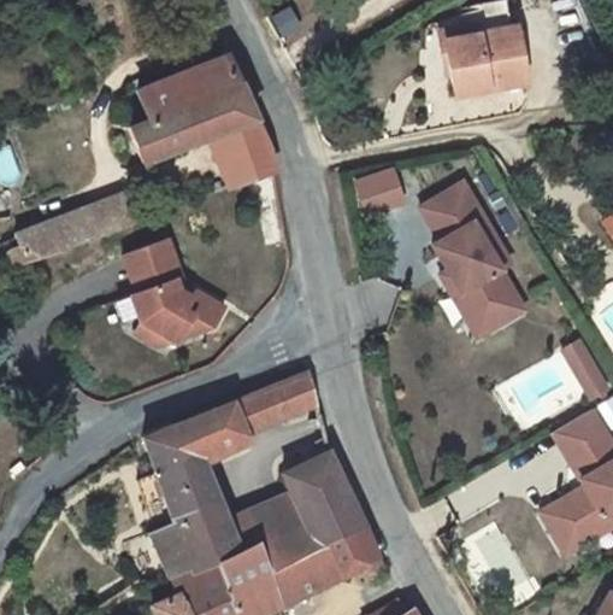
[(490,0),(478,3),(484,31),(479,31),(444,39),(455,94),(529,80),(518,24),(512,25),(506,0),(490,0)]
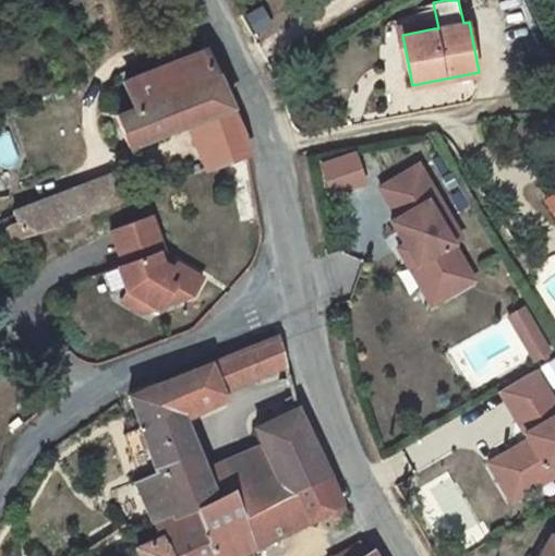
[(400,25),(402,35),(434,28),(433,20),(400,25)]
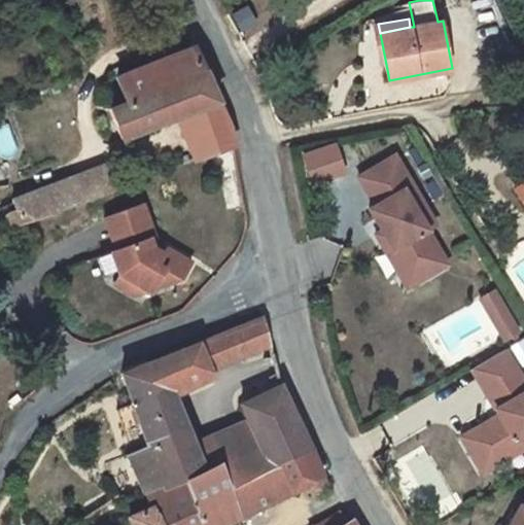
[(186,113),(205,158),(238,145),(234,127),(221,99),(210,73),(196,45),(118,75),(129,101),(112,108),(125,138),(186,113)]
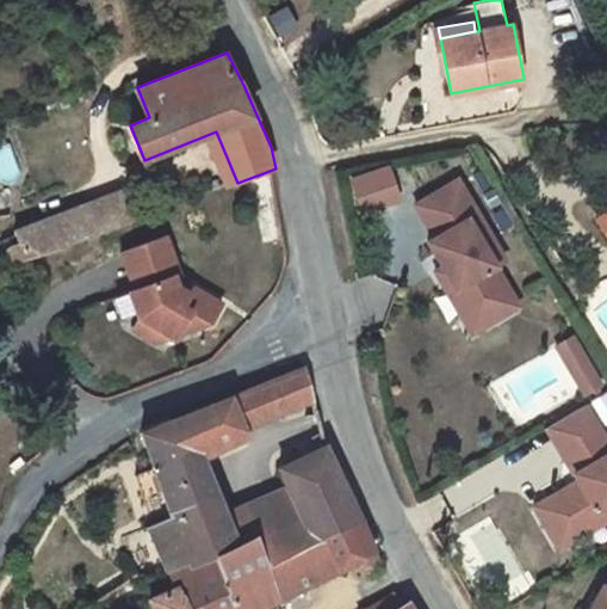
[(392,168),(357,176),(363,204),(398,197),(392,168)]
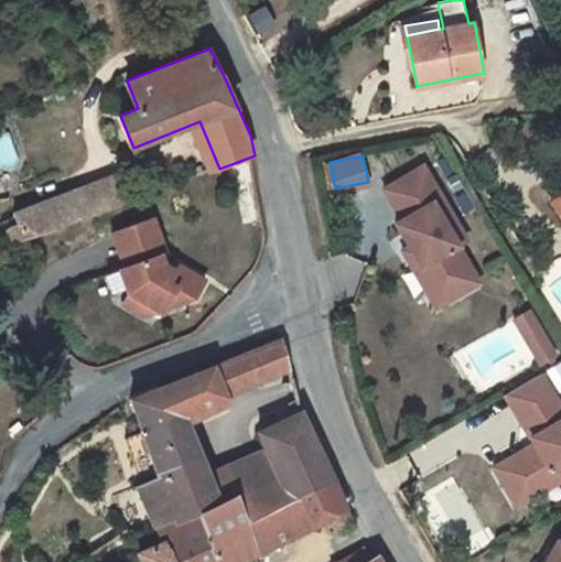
[(425,164),(387,187),(405,217),(398,222),(405,233),(413,235),(416,233),(420,240),(412,245),(406,248),(418,269),(424,265),(438,288),(443,284),(456,288),(461,293),(483,280),(461,244),(471,238),(425,164)]
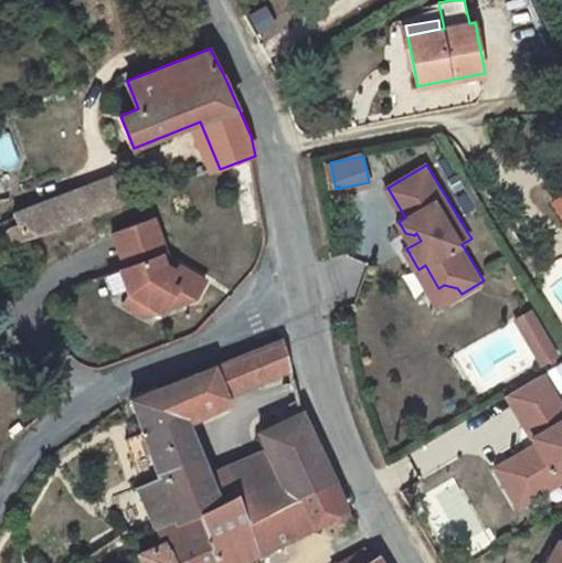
[(42,204),(52,230),(127,202),(122,187),(116,176),(42,204)]
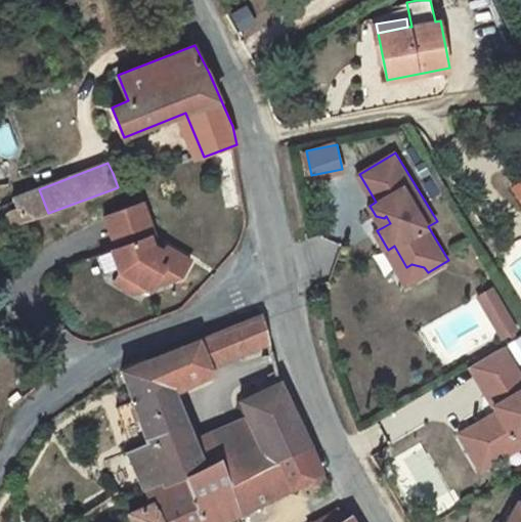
[(14,225),(48,213),(39,189),(15,199),(18,207),(9,210),(9,211),(8,212),(8,213),(7,214),(7,215),(7,216),(8,217),(8,219),(9,220),(9,221),(10,222),(11,223),(12,224),(14,225)]
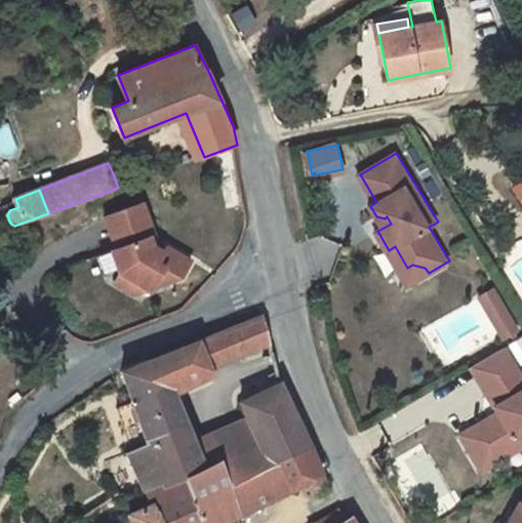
[(145,201),(108,215),(119,247),(113,248),(121,270),(143,283),(153,288),(157,281),(166,267),(184,277),(193,259),(167,244),(164,250),(155,245),(152,236),(157,234),(145,201)]
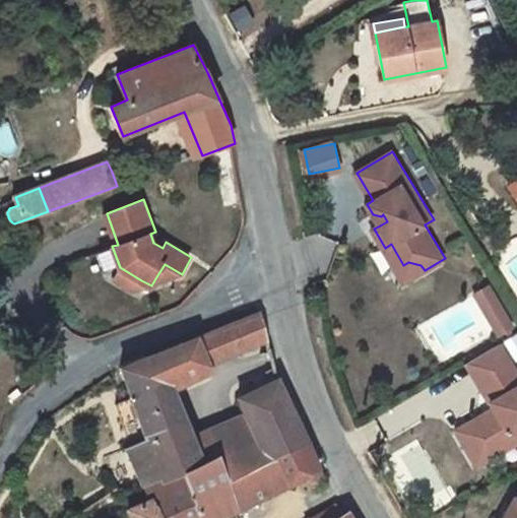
[(381,216),(373,214),(380,225),(387,221),(383,214),(381,216)]
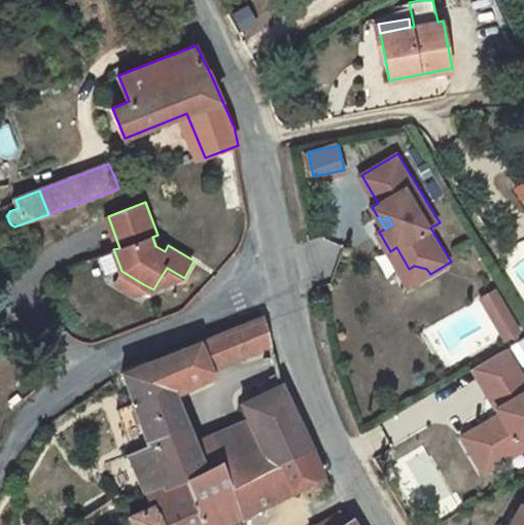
[(158,235),(152,237),(155,246),(165,251),(168,245),(160,241),(158,235)]
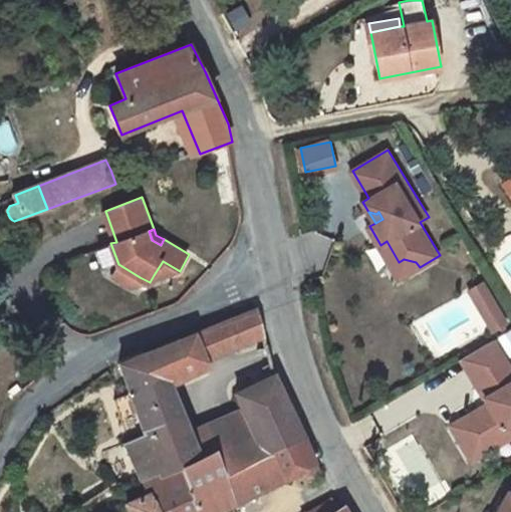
[(387,241),(380,245),(400,279),(420,267),(416,262),(404,259),(399,262),(387,241)]
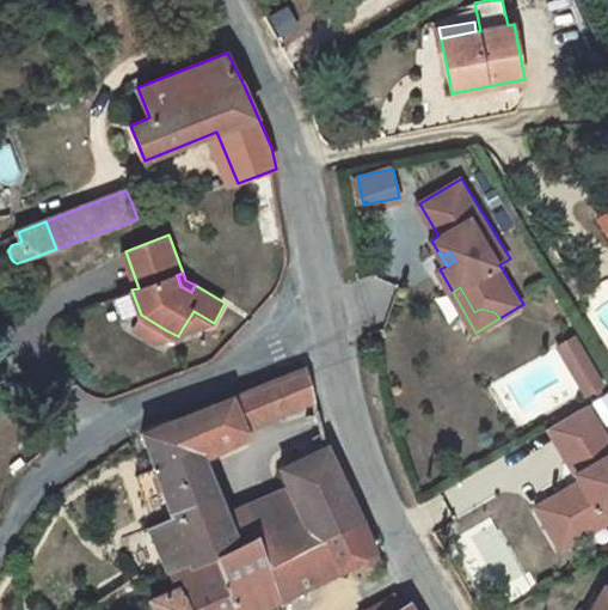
[(194,311),(183,328),(189,331),(214,323),(194,311)]
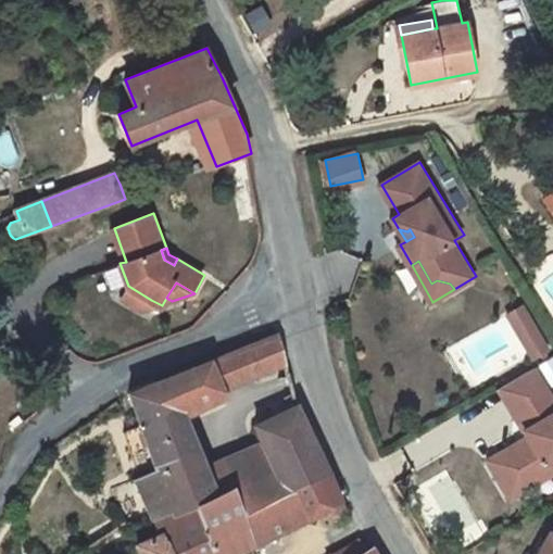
[(151,300),(128,286),(122,297),(146,310),(151,300)]
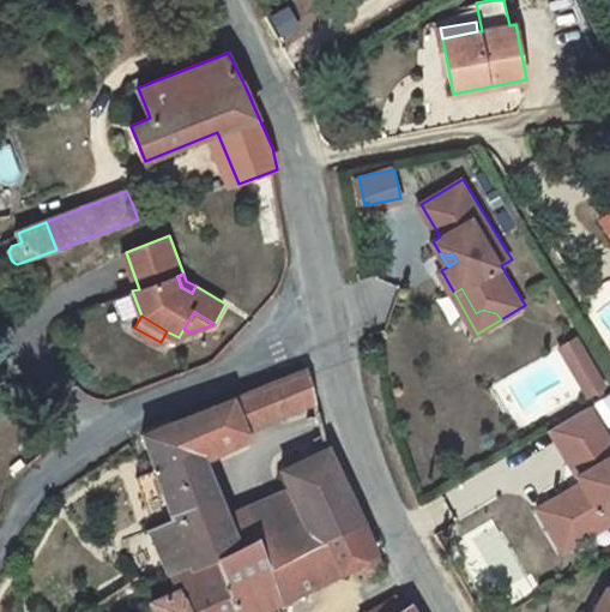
[(578,336),(563,346),(579,372),(595,364),(578,336)]
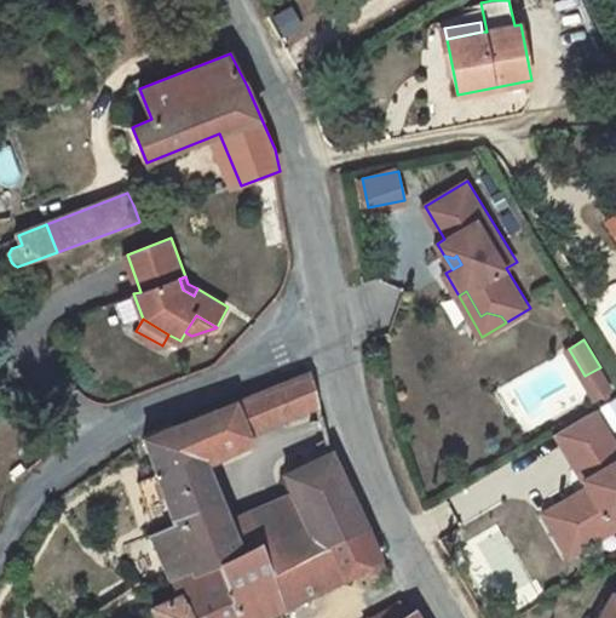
[(600,367),(585,376),(597,396),(612,388),(600,367)]
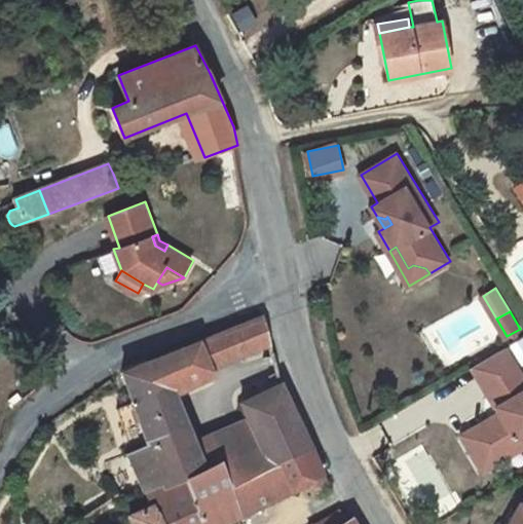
[(265,314),(200,340),(212,368),(241,356),(272,342),(265,314)]
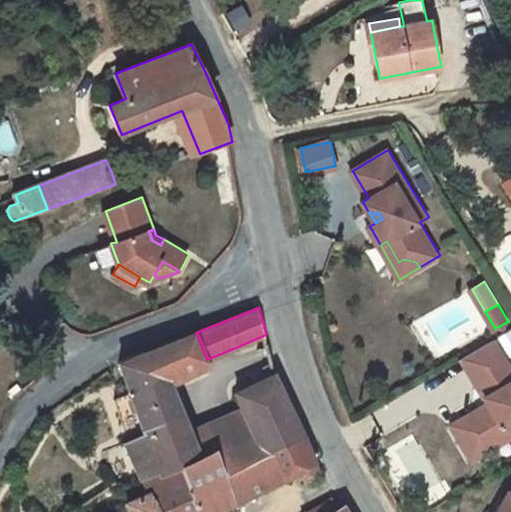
[(142,434),(186,419),(170,380),(181,378),(192,374),(189,368),(207,359),(196,332),(121,362),(132,391),(116,398),(130,433),(140,429),(142,434)]
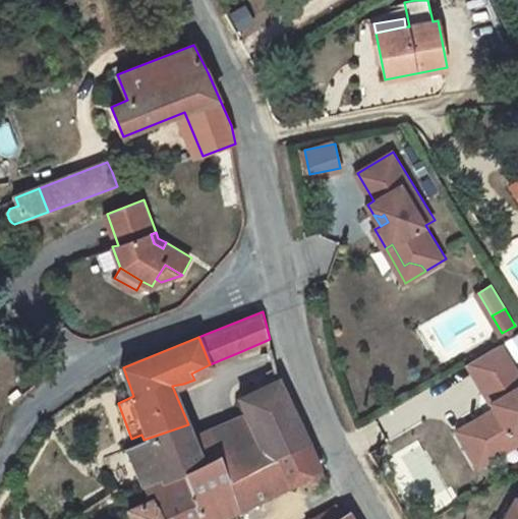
[(517,369),(502,343),(469,362),(484,390),(492,386),(500,399),(498,407),(496,408),(468,423),(478,442),(494,446),(514,434),(517,439),(517,369)]
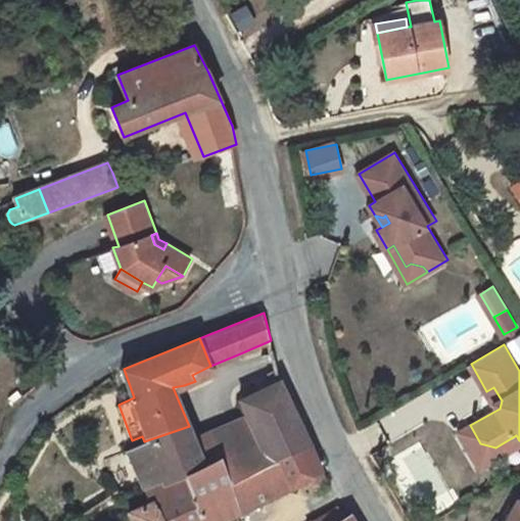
[(242,399),(249,416),(260,440),(222,456),(231,483),(312,443),(303,426),(294,407),(281,380),(242,399)]
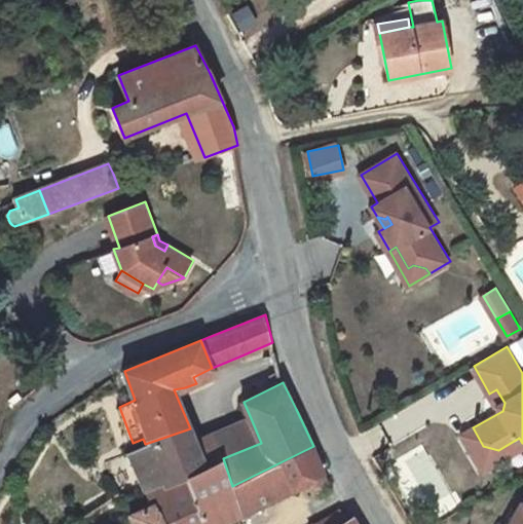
[(496,389),(489,394),(500,412),(502,411),(505,403),(496,389)]
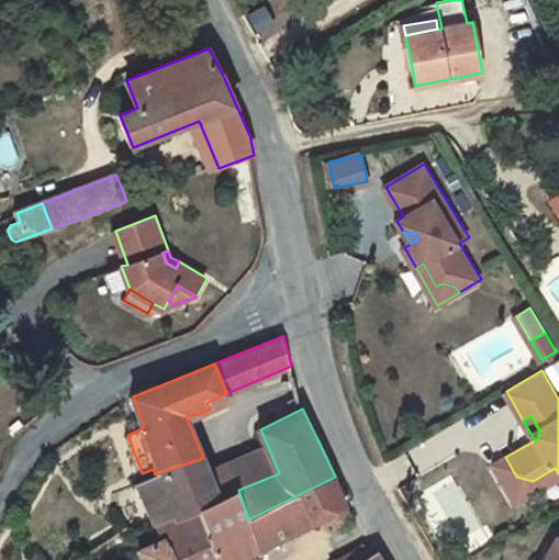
[(268,447),(210,472),(220,497),(238,490),(279,473),(268,447)]
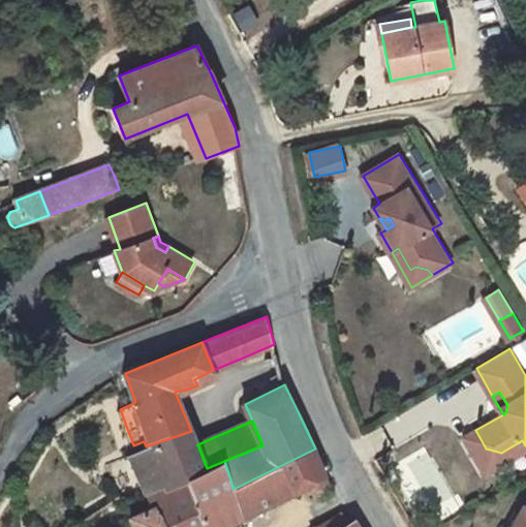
[(486,448),(475,430),(465,436),(487,472),(525,451),(525,445),(522,440),(501,453),(486,448)]
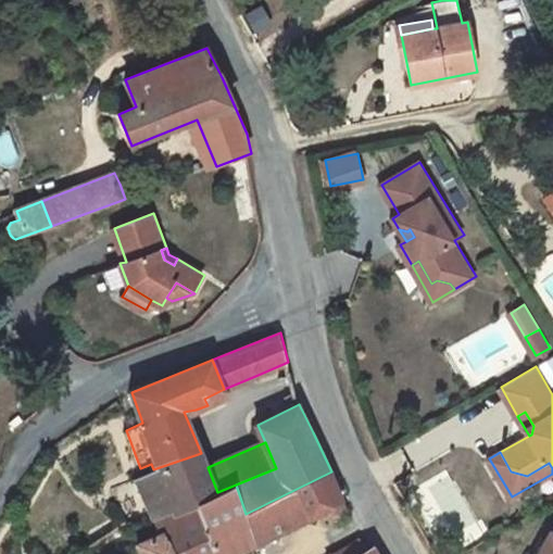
[(153,469),(137,477),(154,516),(172,508),(174,513),(217,492),(208,467),(201,453),(153,469)]
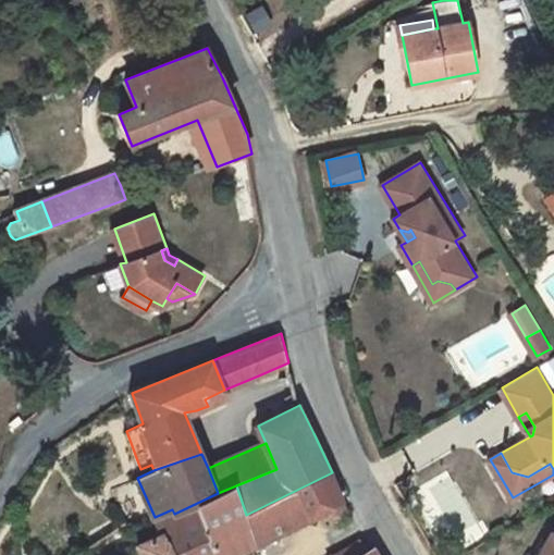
[(332,472),(246,515),(256,545),(328,510),(344,500),(332,472)]
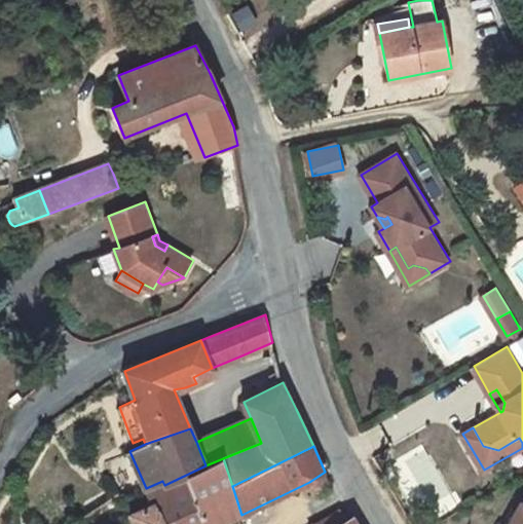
[(129,513),(134,523),(220,523),(241,515),(232,486),(223,458),(206,465),(164,485),(162,481),(146,488),(153,503),(129,513)]
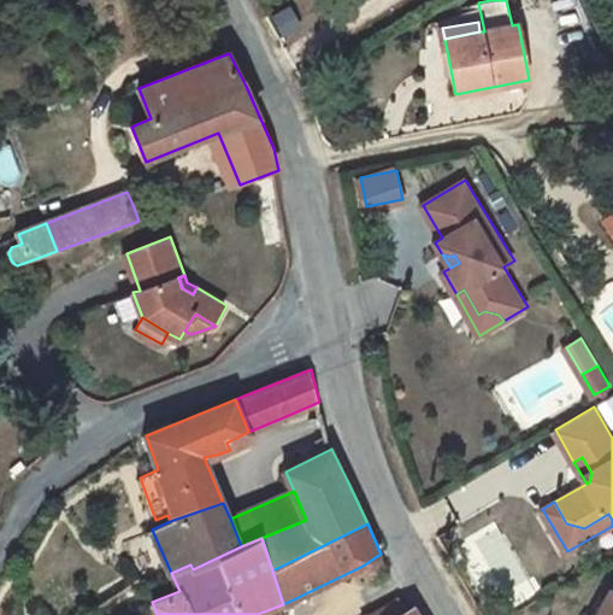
[(612,590),(597,614),(612,614),(612,590)]
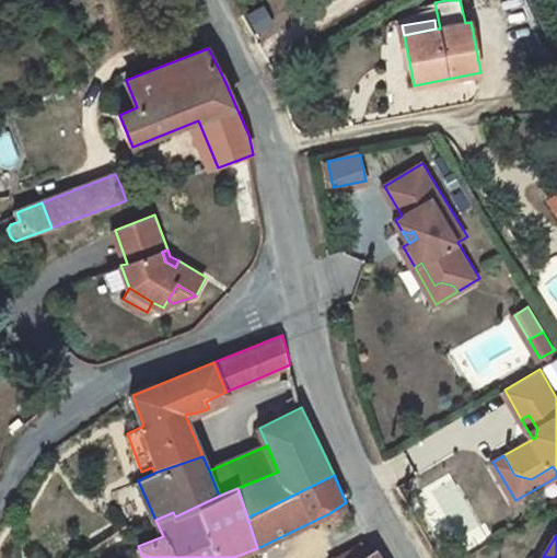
[(367,557),(374,554),(363,541),(361,542),(361,544),(336,557),(367,557)]
